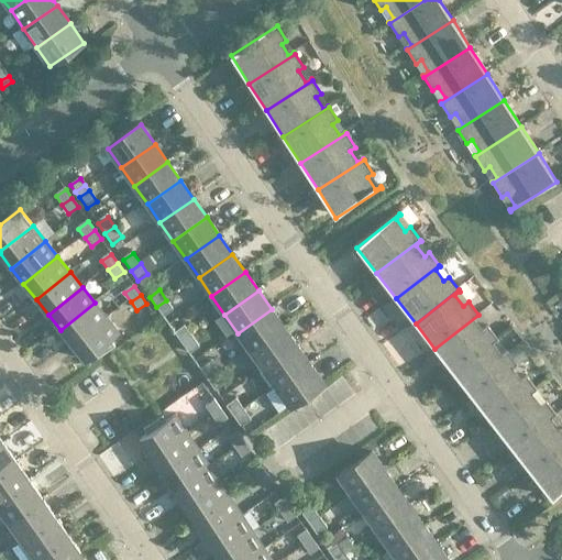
[(174,310),(166,300),(156,307),(164,317),(174,310)]
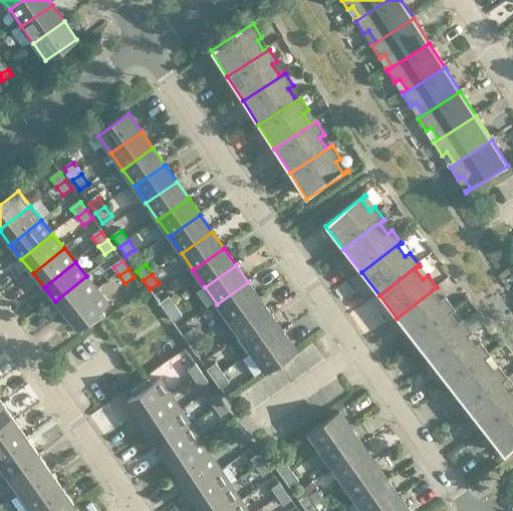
[(97,290),(86,276),(55,301),(66,315),(97,290)]
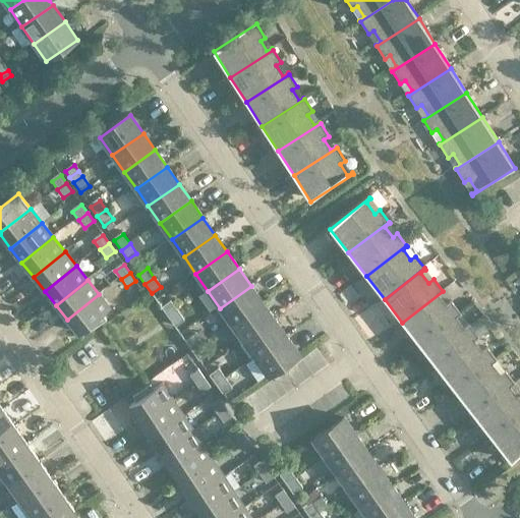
[(263,303),(251,286),(220,308),(232,325),(263,303)]
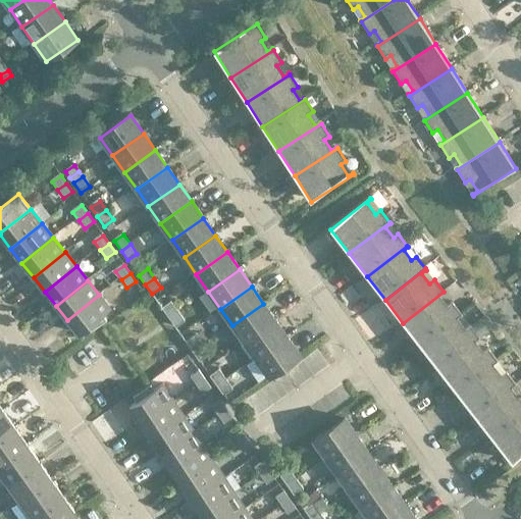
[(445,293),(444,292),(403,323),(421,346),(461,315),(452,303),(448,307),(439,297),(445,293)]
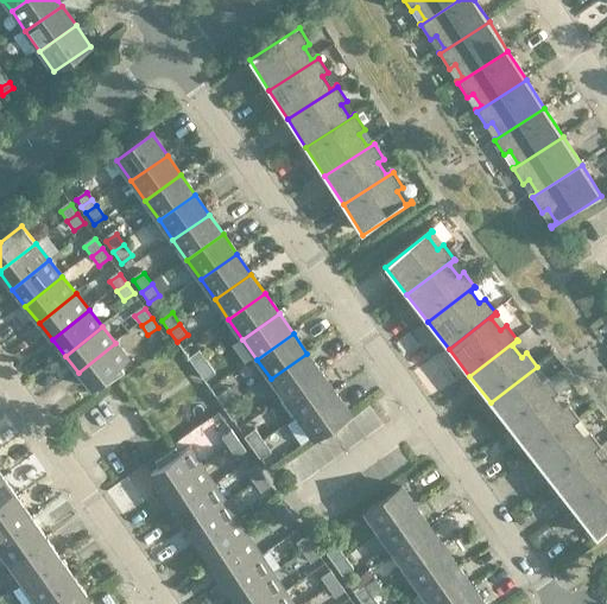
[(130,361),(115,343),(78,373),(93,390),(100,385),(105,390),(125,375),(120,369),(130,361)]
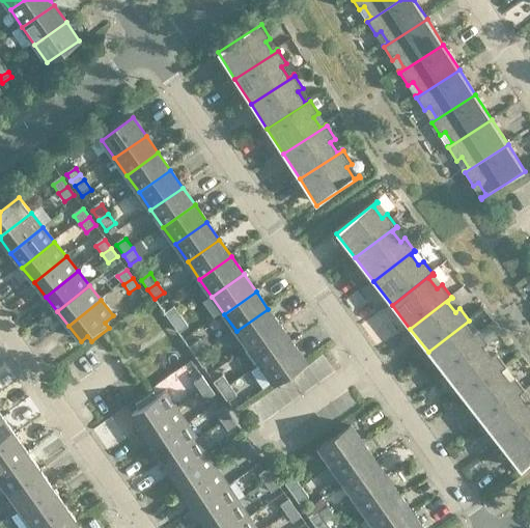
[(174,308),(165,314),(172,325),(182,317),(174,308)]
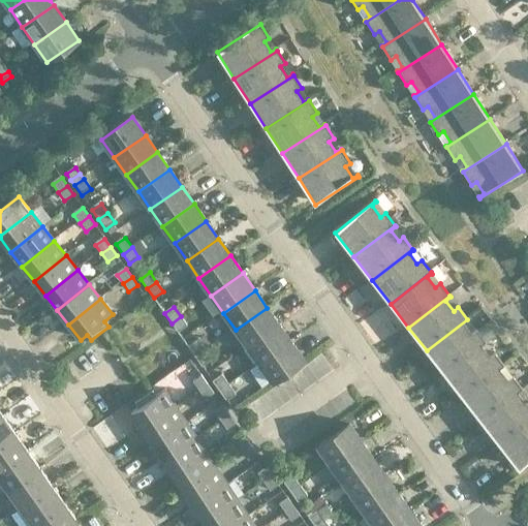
[(279,326),(267,308),(236,330),(248,347),(279,326)]
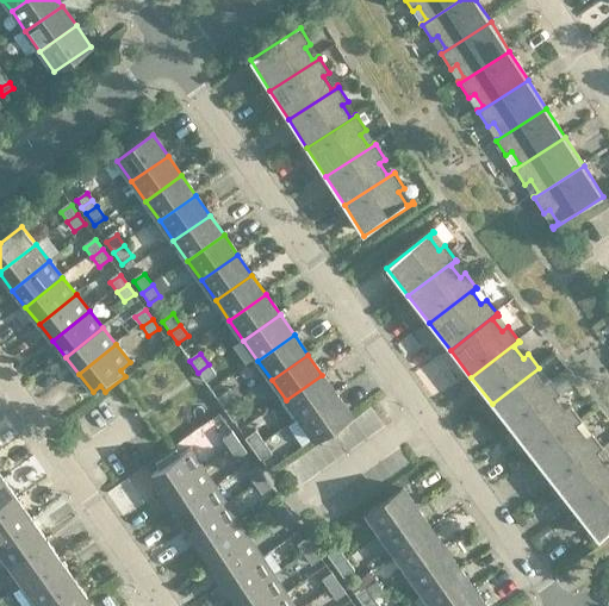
[(216,376),(209,364),(198,373),(206,383),(216,376)]
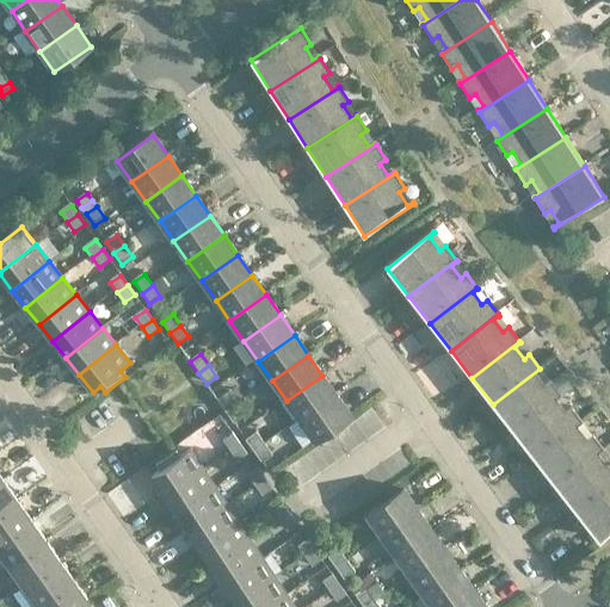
[(542,370),(540,369),(493,404),(515,432),(561,396),(550,382),(546,386),(536,375),(542,370)]
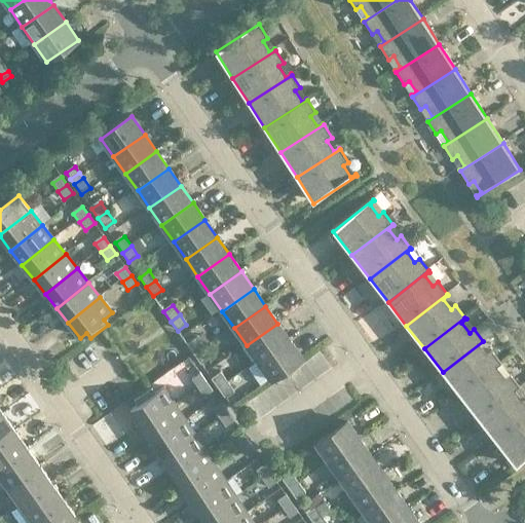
[(498,331),(490,319),(485,323),(493,335),(498,331)]
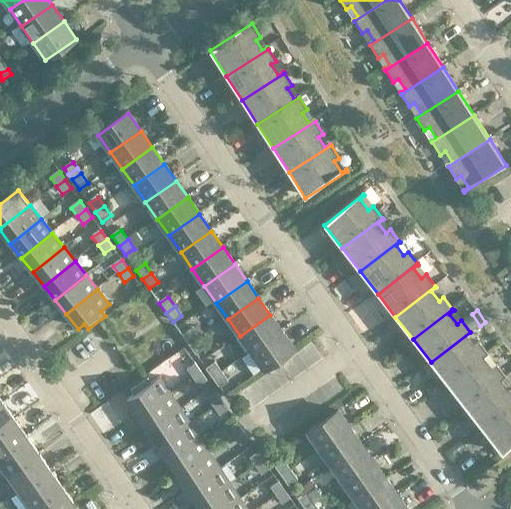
[(282,331),(270,315),(240,336),(251,353),(282,331)]
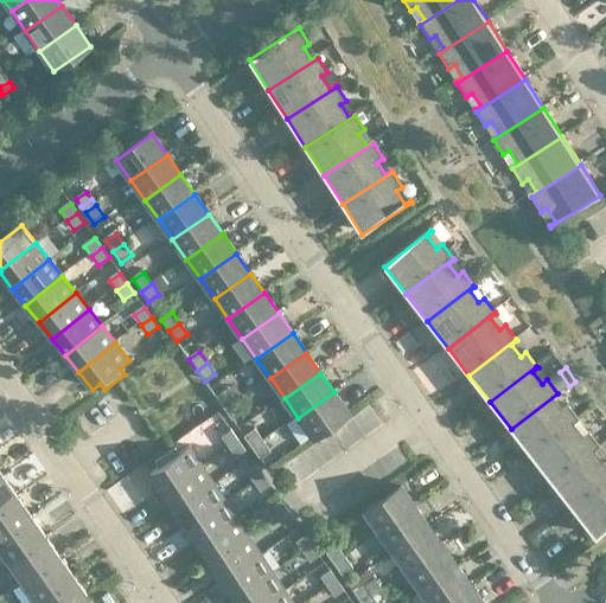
[(228,392),(217,399),(225,410),(236,403),(228,392)]
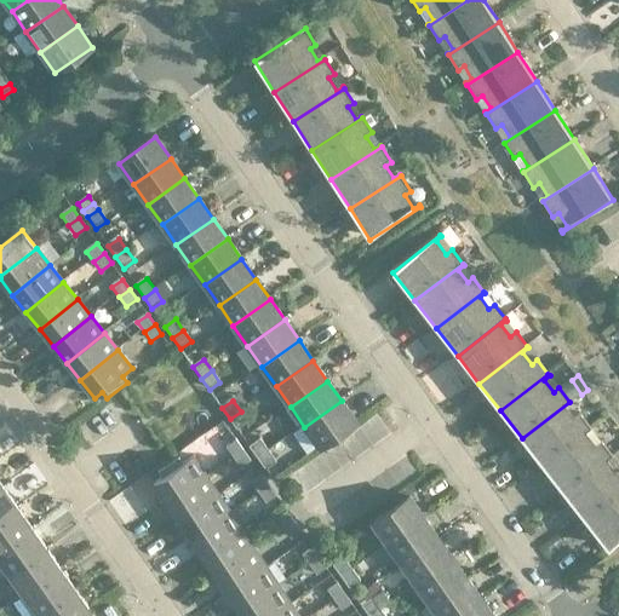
[(356,422),(342,401),(304,427),(320,448),(356,422)]
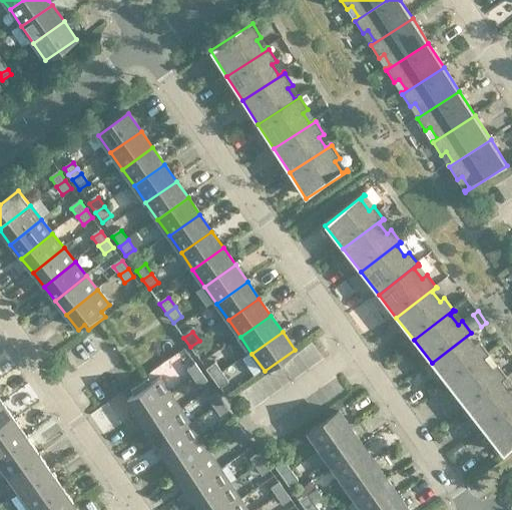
[(472,334),(471,333),(432,363),(450,386),(489,355),(480,344),(475,347),(468,338),(472,334)]
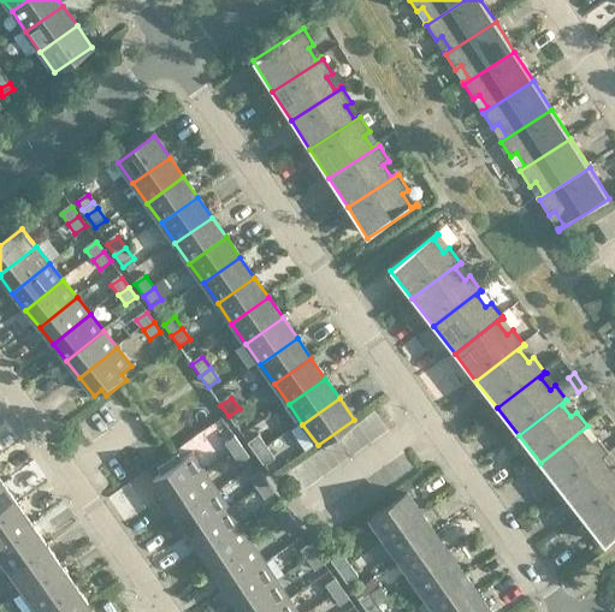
[(247,420),(240,409),(229,416),(236,428),(247,420)]
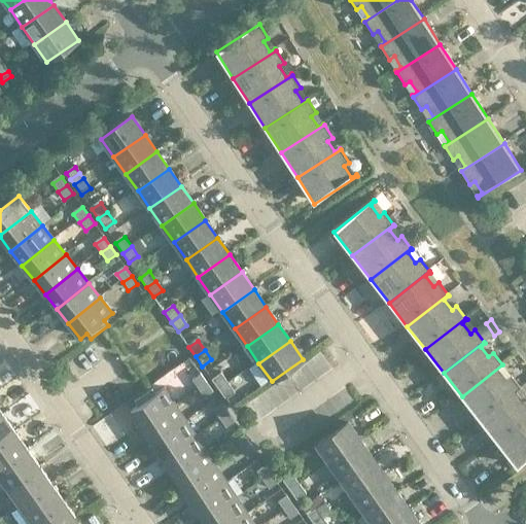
[(503,367),(502,364),(462,396),(480,420),(521,388),(512,377),(506,380),(498,370),(503,367)]
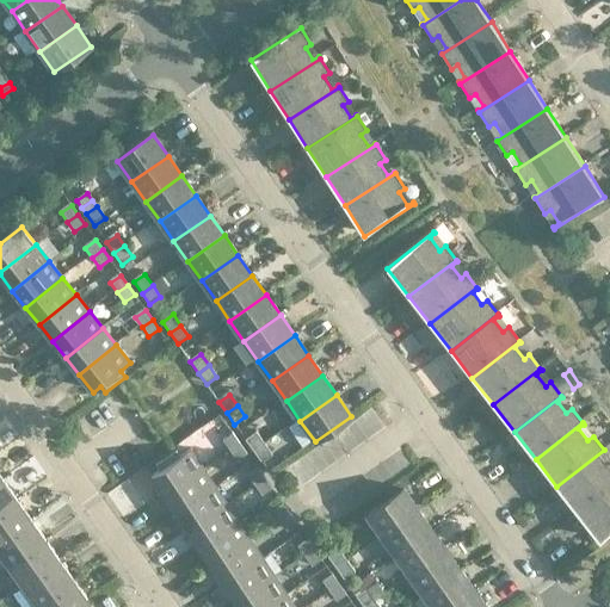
[(257,434),(247,441),(254,453),(265,445),(257,434)]
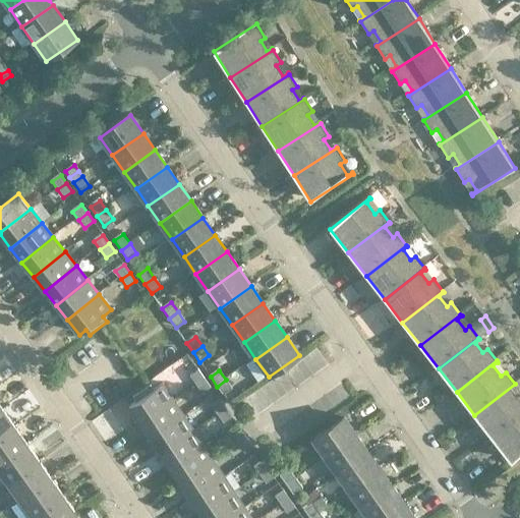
[(206,380),(199,371),(190,378),(196,386),(206,380)]
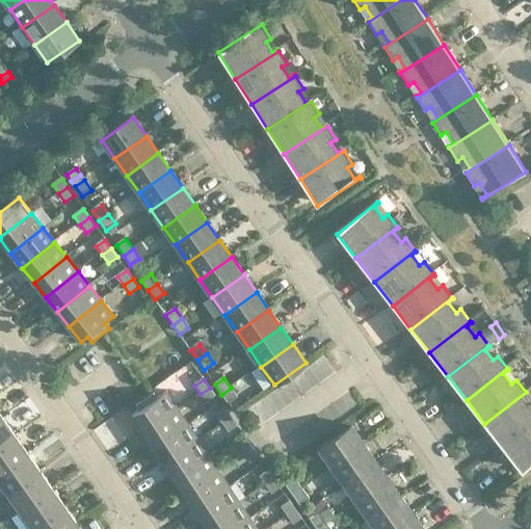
[(215,396),(210,388),(201,394),(206,403),(215,396)]
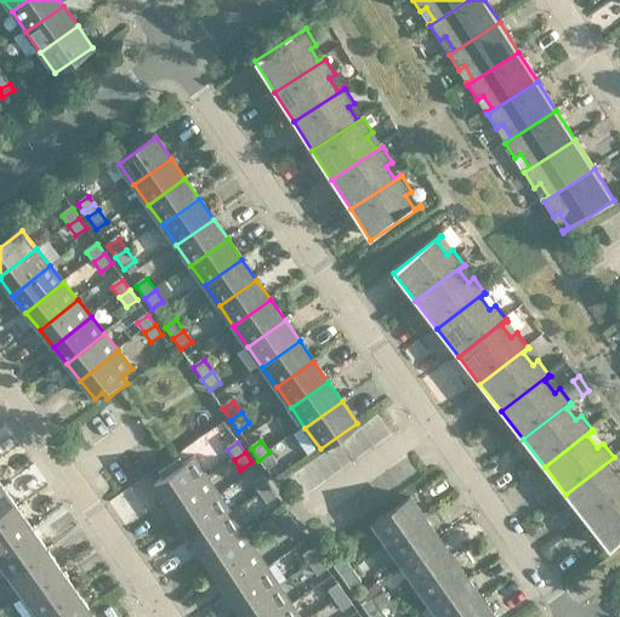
[(278,464),(269,452),(259,461),(267,472),(278,464)]
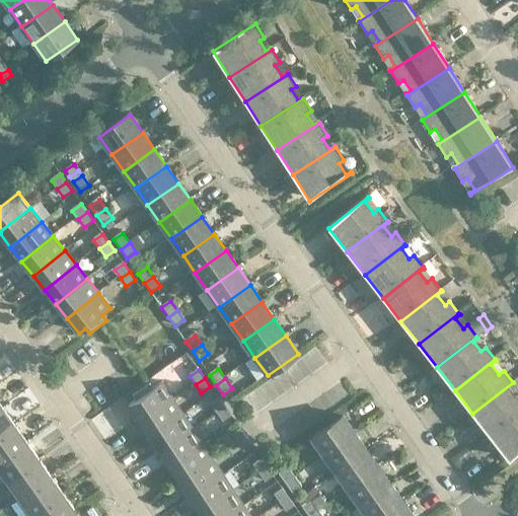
[(514,383),(513,382),(472,414),(491,437),(517,415),(517,397),(509,387),(514,383)]
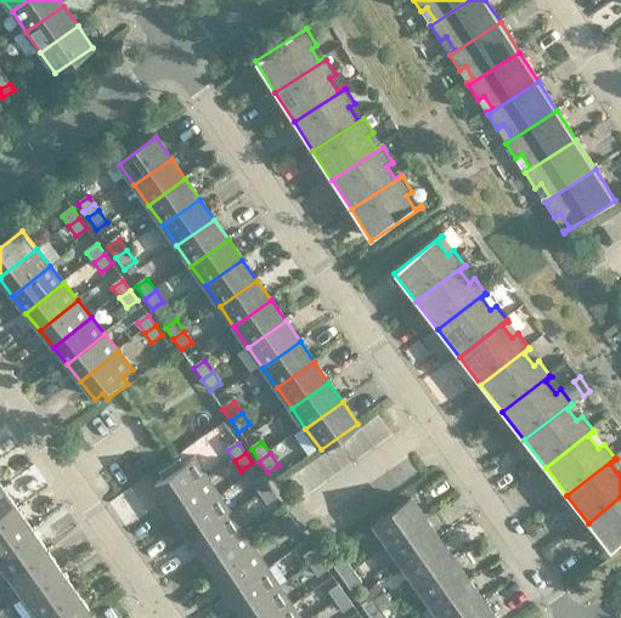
[(156,487),(168,505),(208,480),(196,460),(185,466),(181,460),(159,475),(163,481),(156,487)]
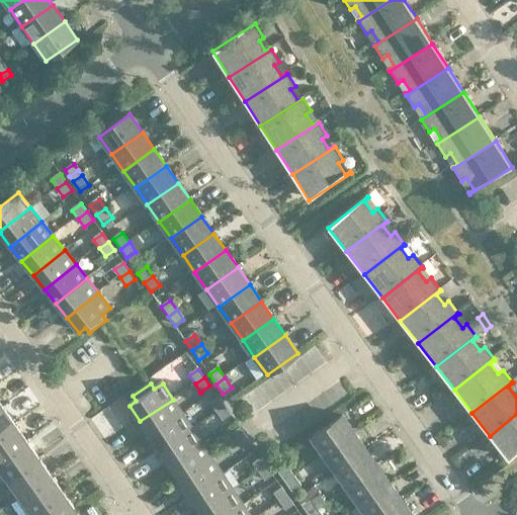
[(225,408),(220,399),(210,406),(216,414),(225,408)]
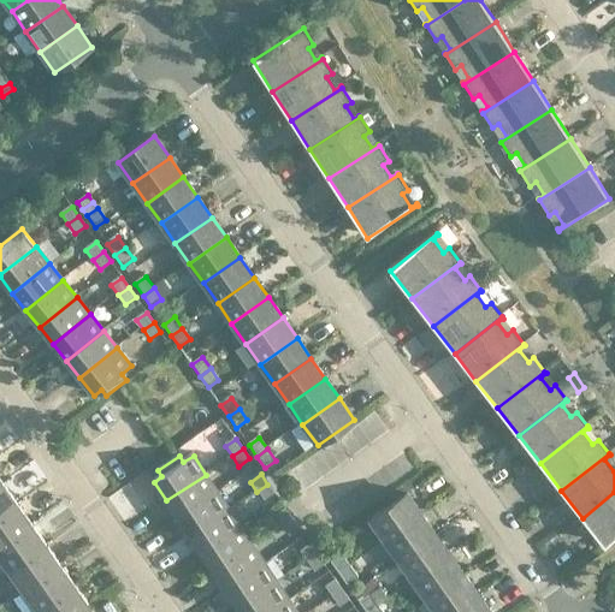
[(218,493),(206,475),(166,500),(178,518),(218,493)]
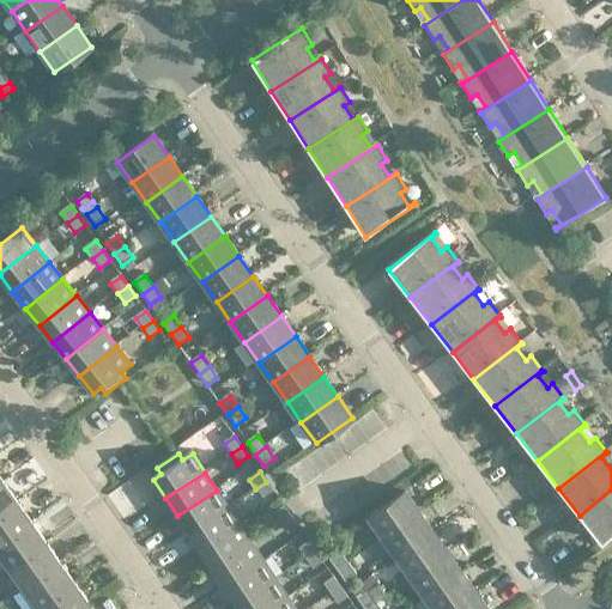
[(273,492),(266,482),(255,489),(262,499),(273,492)]
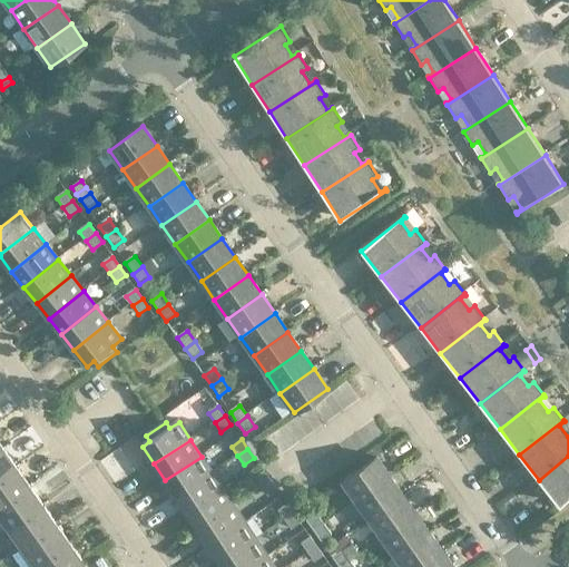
[(0,479),(17,468),(3,450),(0,451),(0,479)]
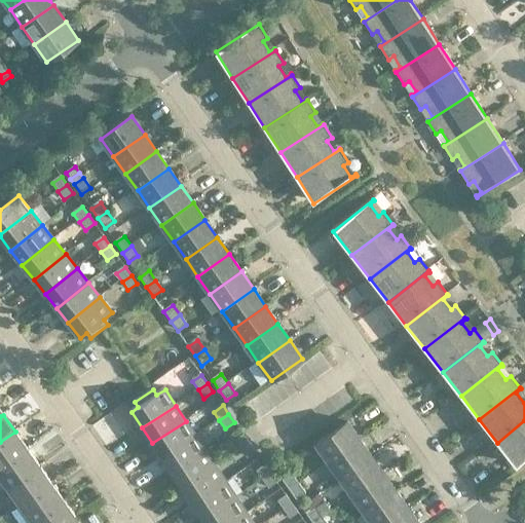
[(524,420),(497,443),(516,467),(524,459),(524,420)]
